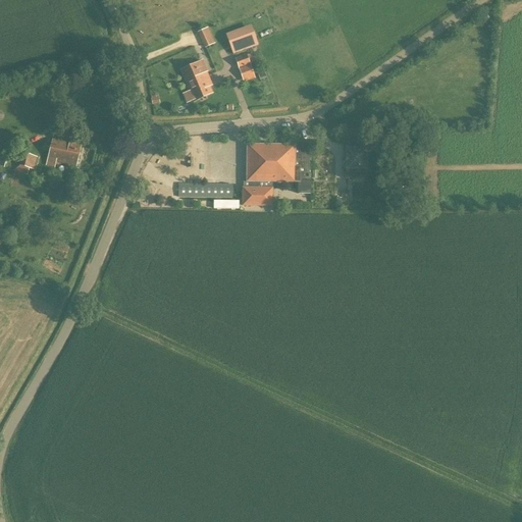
[(226,34),(233,55),(258,46),(251,24),(226,34)]
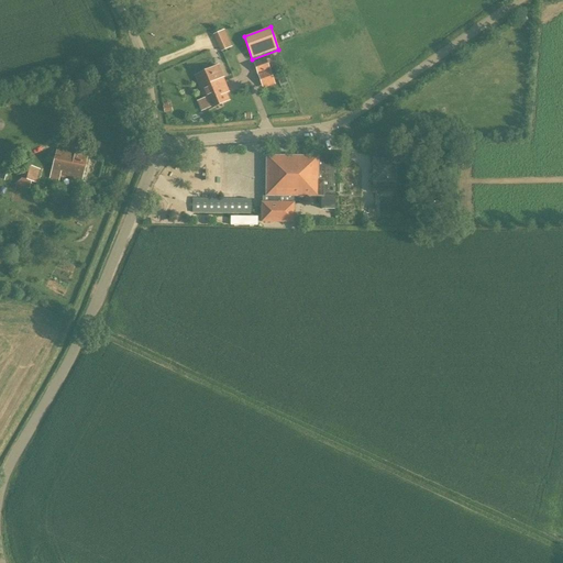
[(231,47),(229,42),(219,46),(221,52),(231,47)]
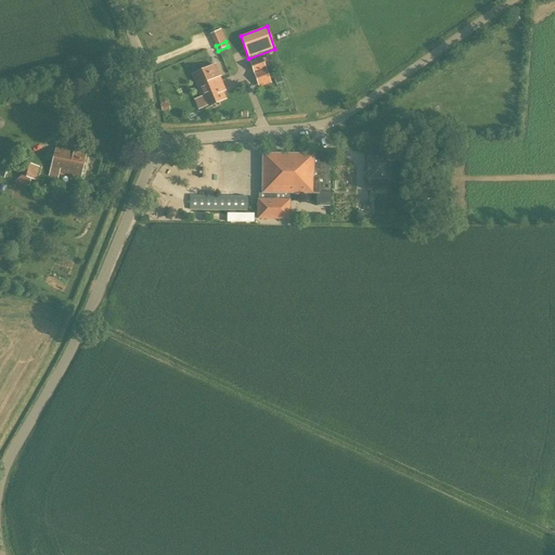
[(268,56),(250,63),(259,88),(271,84),(266,67),(271,65),(268,56)]
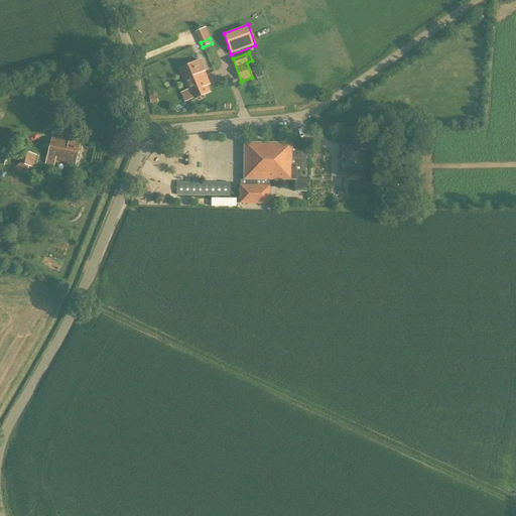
[(178,70),(185,86),(204,78),(202,72),(204,71),(200,60),(178,70)]
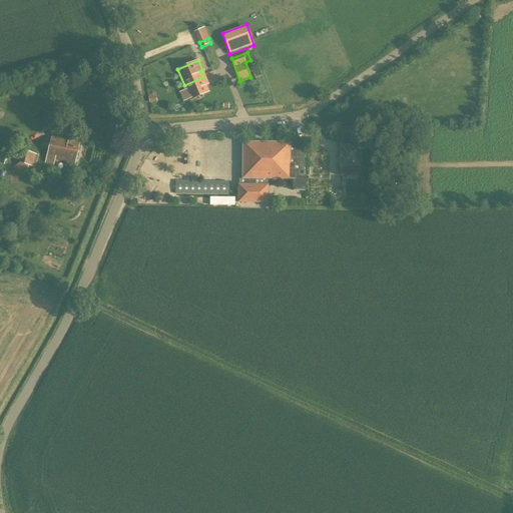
[(202,77),(184,85),(190,100),(209,92),(202,77)]
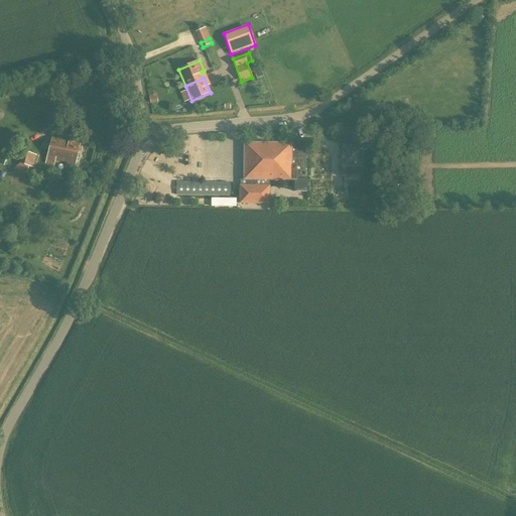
[(380,135),(380,143),(391,143),(391,135),(380,135)]
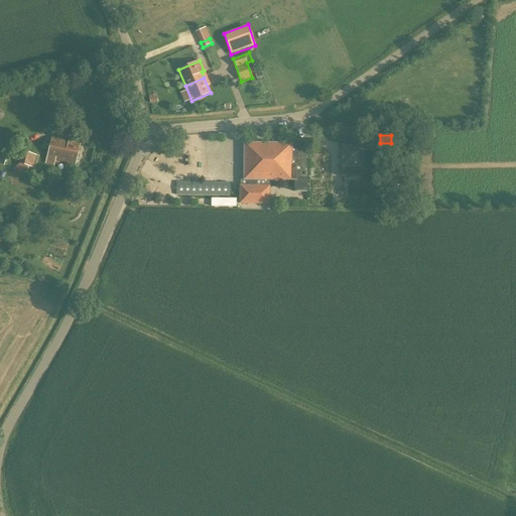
[(52,136),(45,163),(53,165),(54,159),(76,164),(81,141),(70,139),(69,140),(52,136)]
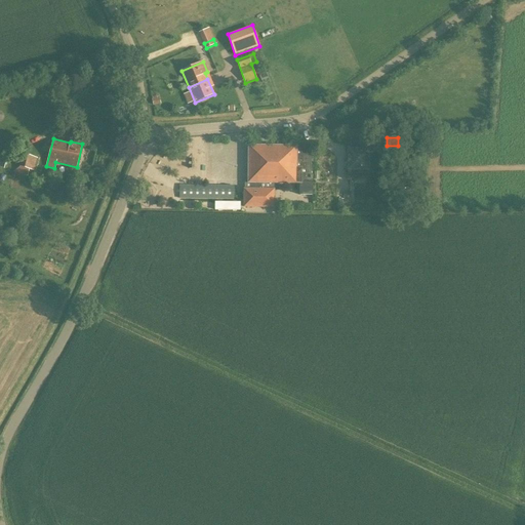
[(249,147),(249,182),(250,182),(250,189),(245,189),(244,206),(273,206),(273,183),(299,183),(299,195),(313,195),(313,183),(311,183),(311,143),(277,143),(277,147),(249,147)]
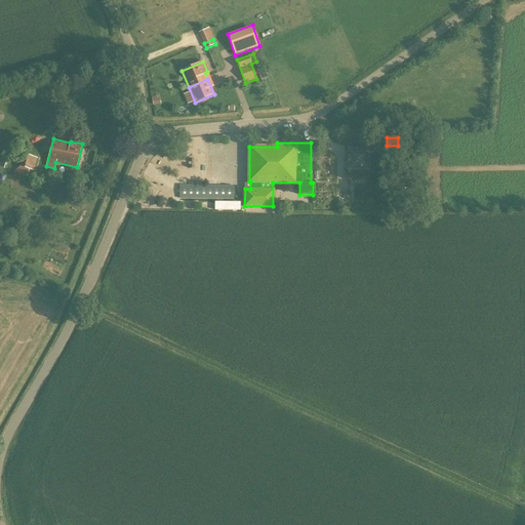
[(29,169),(35,171),(38,158),(18,153),(13,172),(28,175),(29,169)]
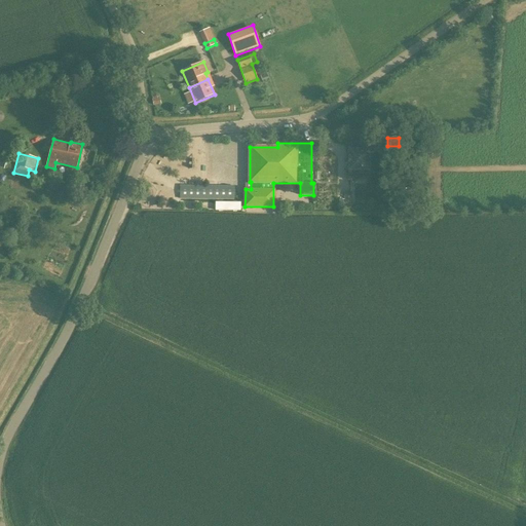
[(180,199),(234,199),(234,186),(180,186),(180,199)]
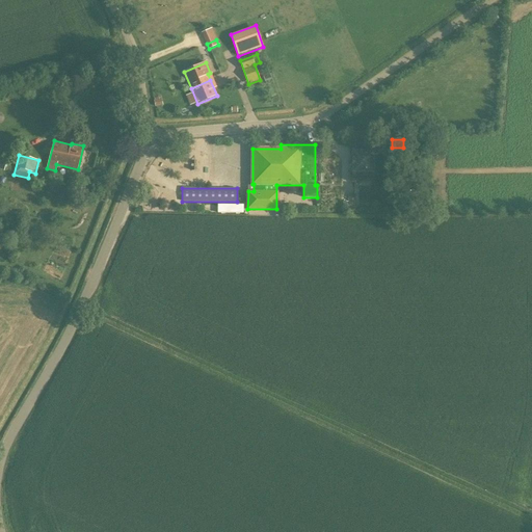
[(343,214),(348,214),(348,212),(354,212),(354,205),(355,205),(355,195),(348,195),(348,202),(343,202),(343,214)]
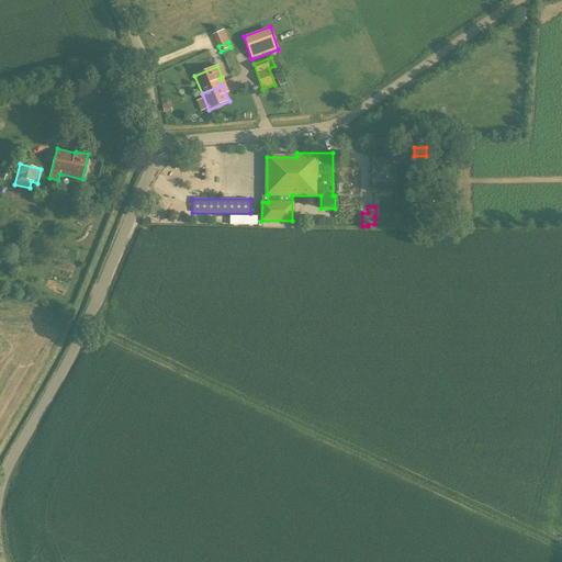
[(256,226),(256,216),(229,216),(229,225),(256,226)]
